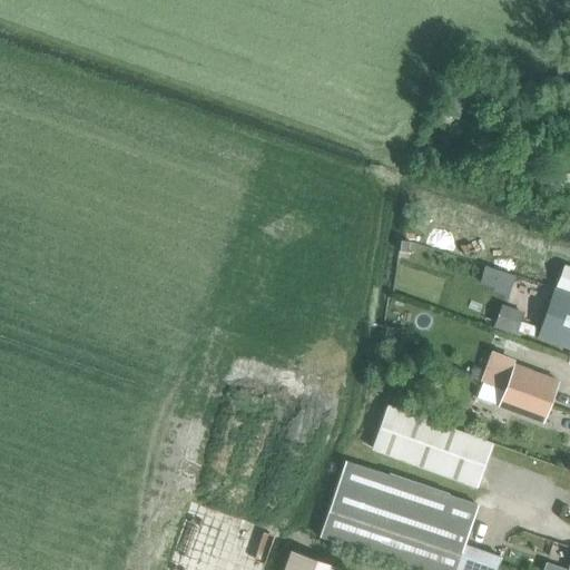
[(503,275),(529,279),(531,266),(505,262),(503,275)]
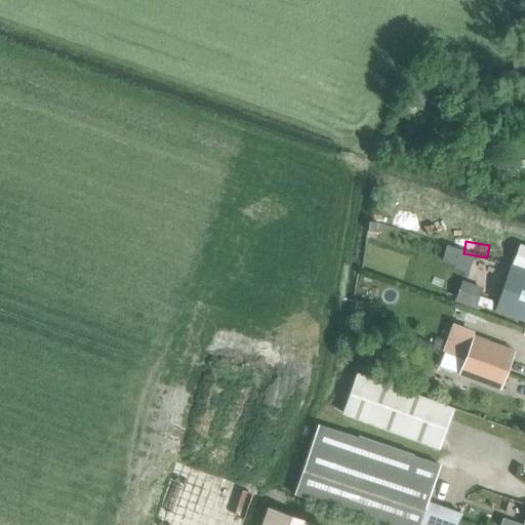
[(376,292),(382,270),(365,266),(360,288),(376,292)]
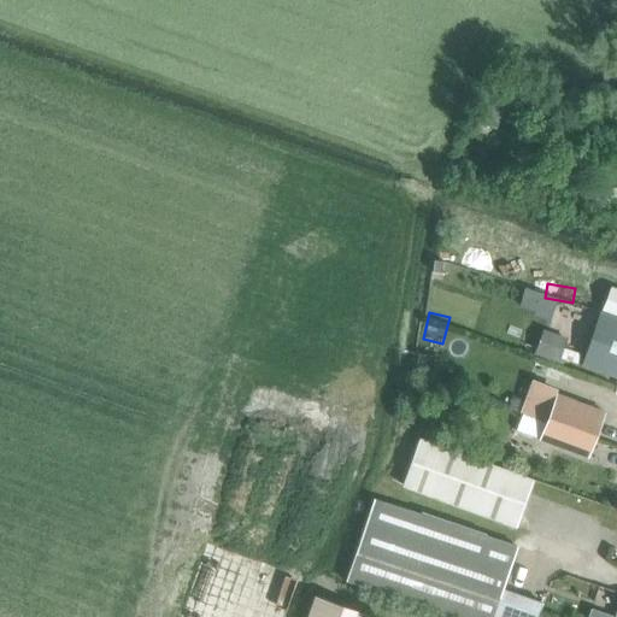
[(616,318),(600,312),(580,366),(616,380),(616,318)]
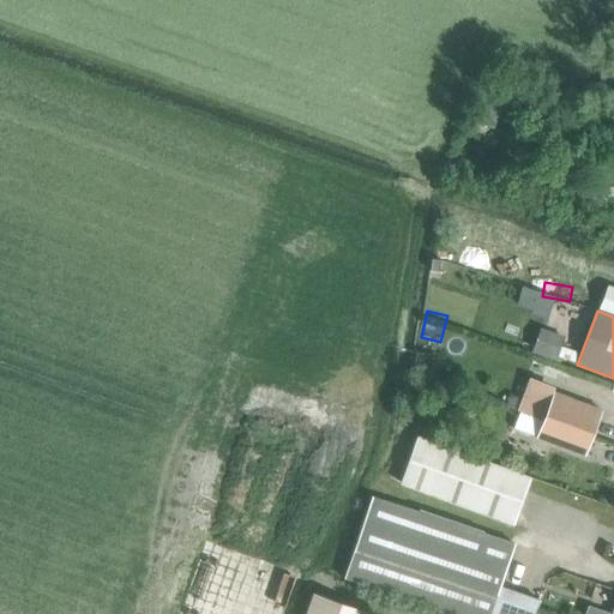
[(564,344),(570,323),(548,315),(541,337),(564,344)]
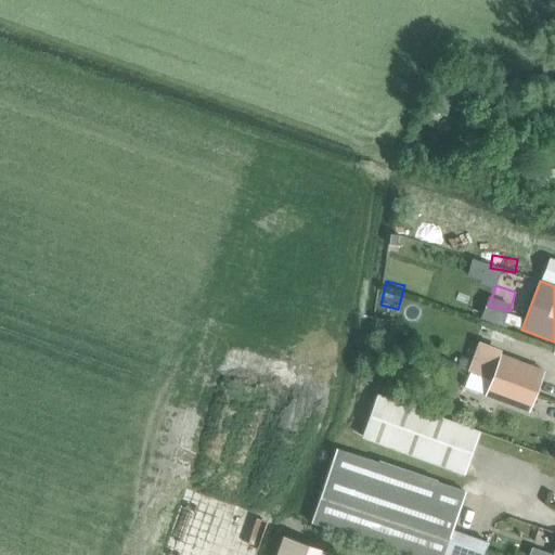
[(490,378),(531,394),(539,373),(498,358),(490,378)]
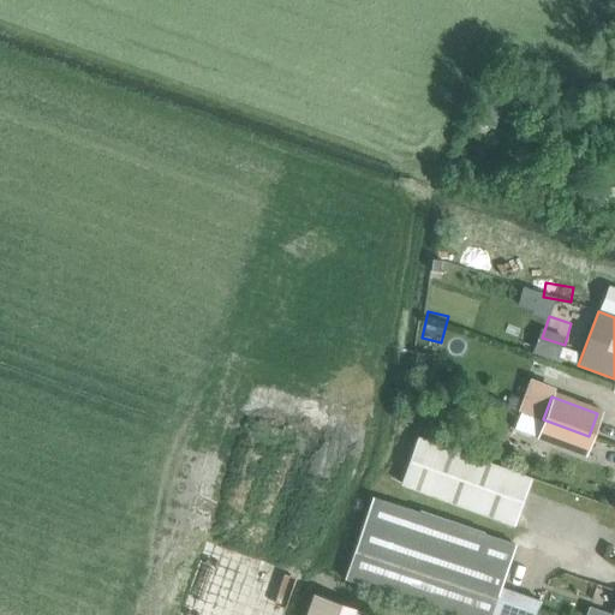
[(589,436),(543,419),(535,442),(580,459),(589,436)]
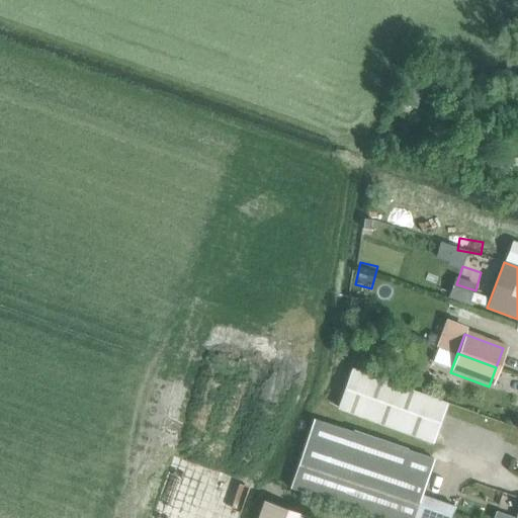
[(337,409),(433,444),(448,403),(353,368),(337,409)]
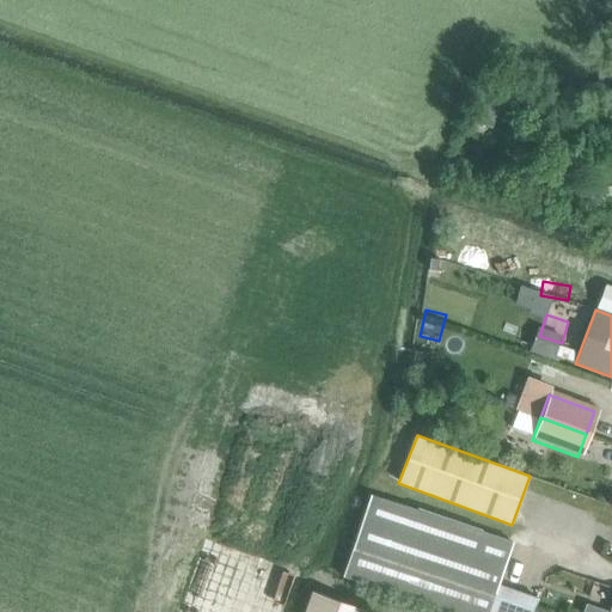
[(532,611),(538,595),(499,583),(513,542),(371,496),(343,579),(444,611),(532,611)]
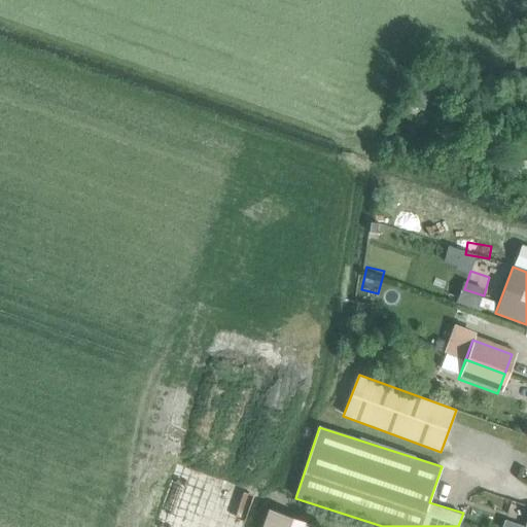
[(261,526),(316,526),(317,526),(268,508),(261,526)]
